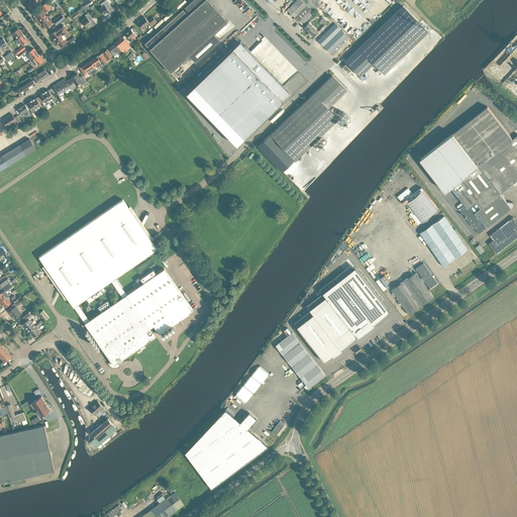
[(31,8),(35,5),(38,3),(35,0),(29,0),(27,2),(31,8)]
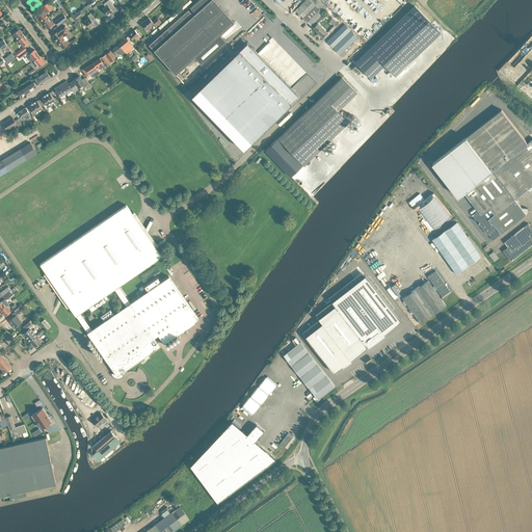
[(63,5),(59,0),(51,0),(49,2),(43,6),(45,9),(44,9),(37,15),(43,22),(48,18),(45,14),(53,7),(51,5),(56,1),(61,7),(63,5)]
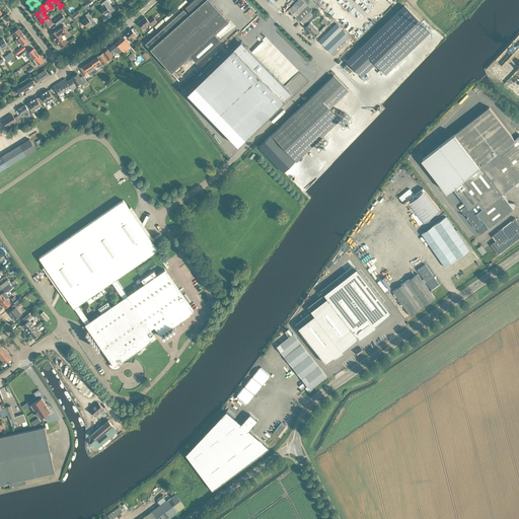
[(106,17),(115,11),(106,0),(105,0),(101,4),(103,6),(100,8),(106,17)]
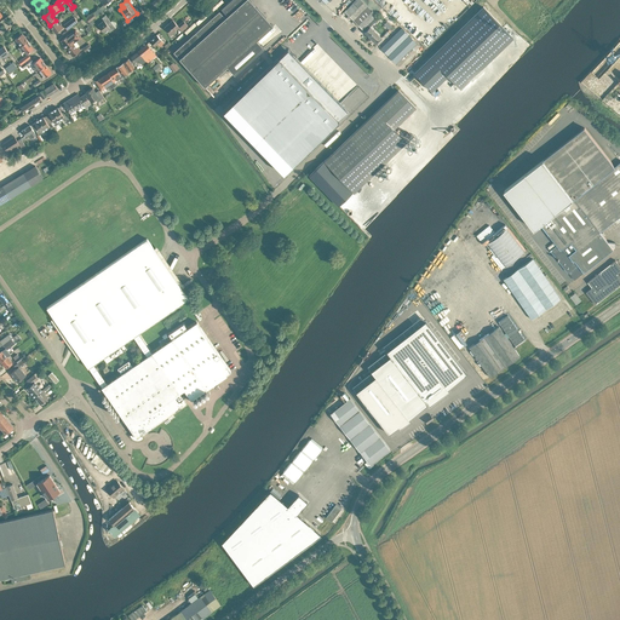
[(219,11),(173,52),(205,86),(228,67),(235,75),(264,49),(257,40),(273,26),(250,0),(230,0),(222,9),(223,11),(220,13),(219,11)]
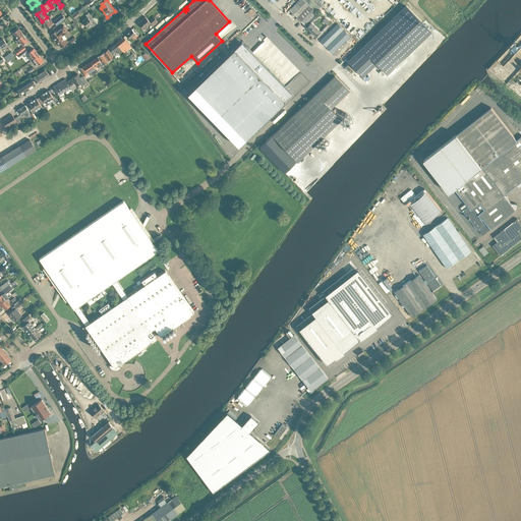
[(298,0),(293,6),(289,9),(304,24),(305,24),(307,26),(306,27),(309,31),(315,37),(316,36),(320,33),(321,32),(314,25),(310,22),(313,19),(319,14),(315,12),(317,9),(320,11),(326,18),(335,26),(338,23),(321,6),(320,7),(312,0),(298,0)]
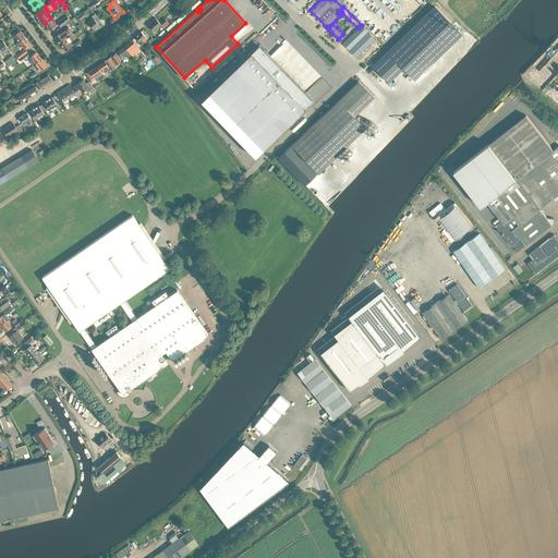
[(435,7),(373,67),(388,82),(403,68),(414,80),(461,34),(435,7)]
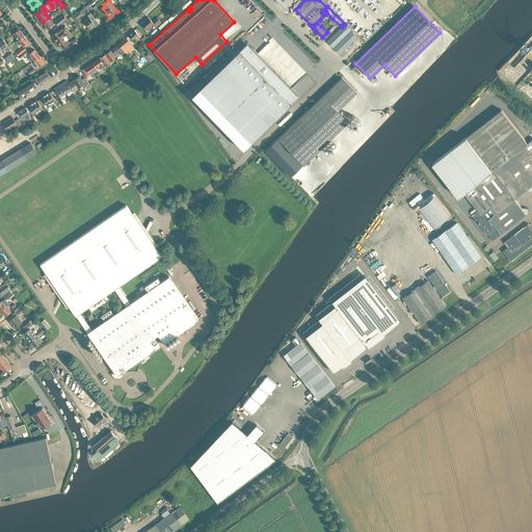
[(81,10),(73,17),(75,20),(83,14),(81,10)]
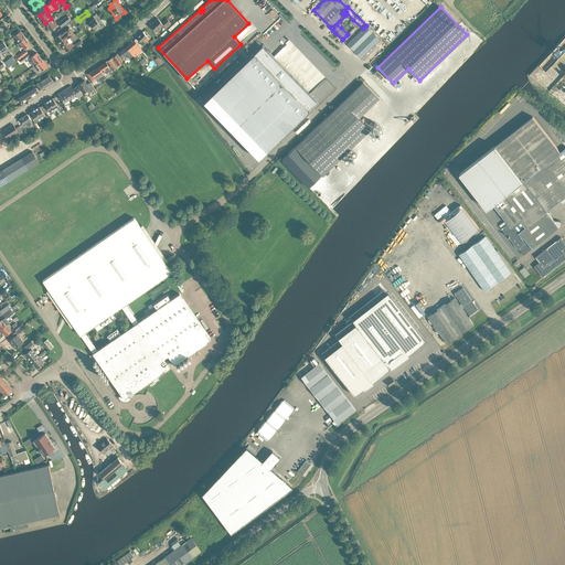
[(100,30),(105,25),(96,13),(93,17),(95,19),(89,22),(95,30),(98,28),(100,30)]
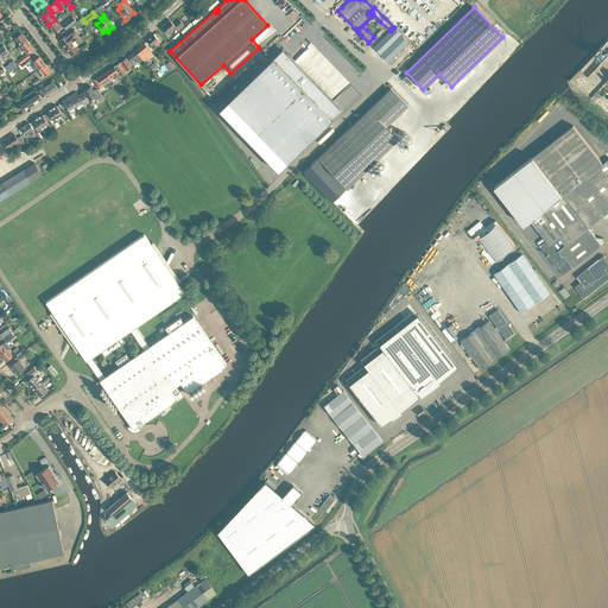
[(65,30),(76,21),(73,17),(62,25),(65,30)]
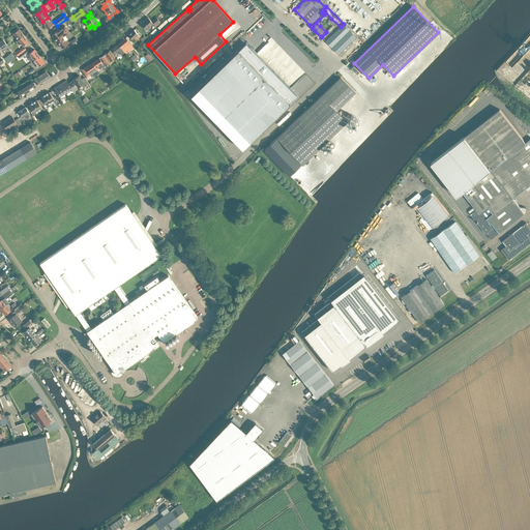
[(152,22),(148,17),(147,17),(141,24),(146,30),(152,24),(155,27),(160,22),(156,18),(152,22)]
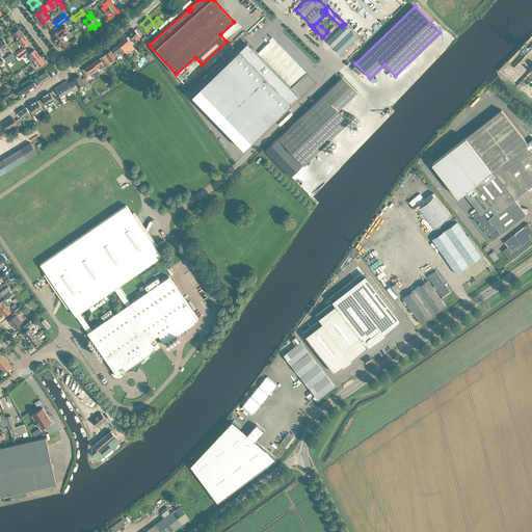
[(48,18),(43,22),(48,28),(52,25),(54,23),(52,21),(51,20),(50,20),(48,18)]
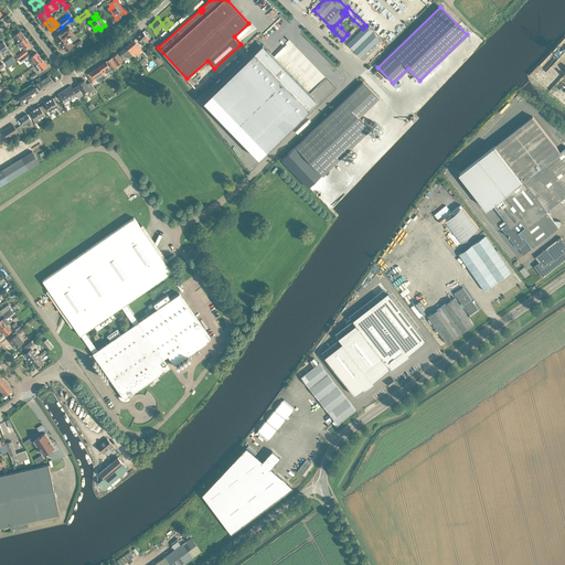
[(348,44),(347,44),(361,57),(364,54),(380,39),(366,25),(363,29),(351,40),(348,44)]
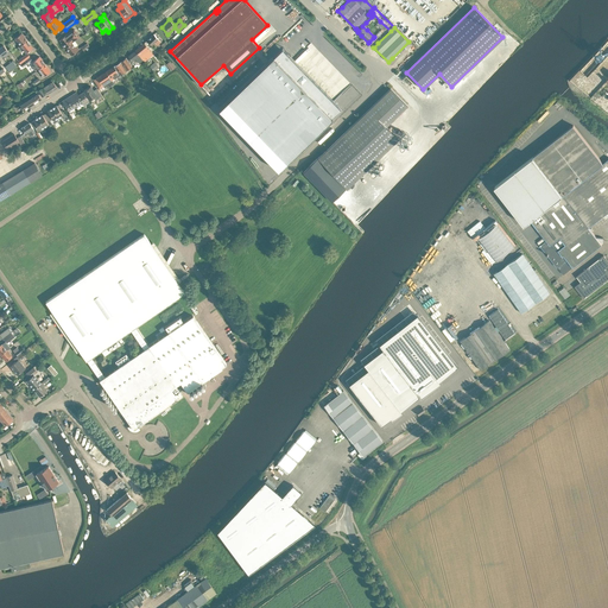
[(59,39),(65,48),(71,43),(76,39),(80,37),(75,29),(68,35),(64,36),(59,39)]
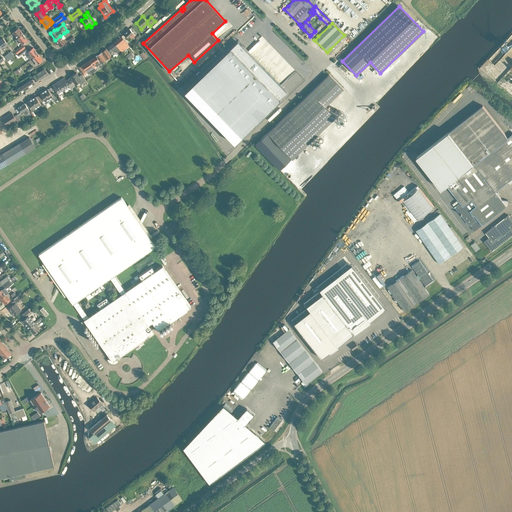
[(15,40),(23,34),(18,28),(12,32),(17,38),(15,40)]
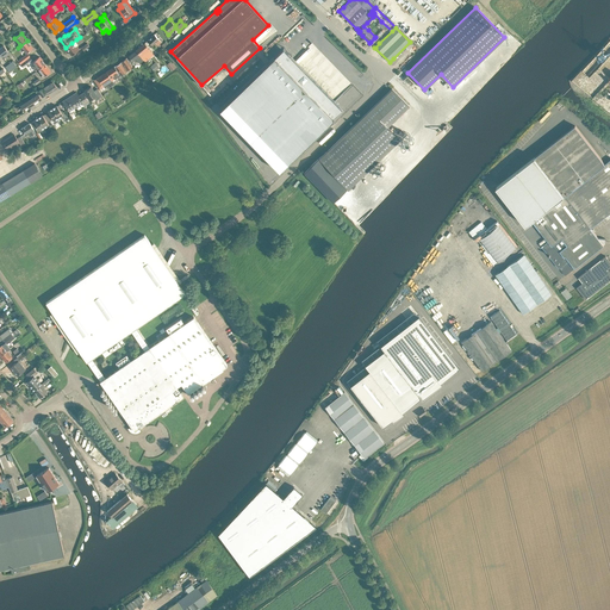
[(157,45),(161,42),(154,33),(148,41),(151,44),(153,45),(154,44),(156,47),(157,45)]
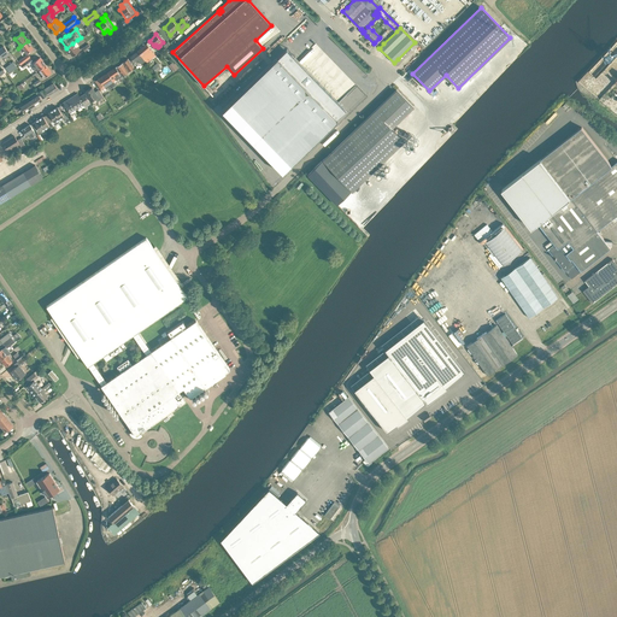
[(27,53),(33,48),(28,41),(18,48),(22,52),(24,51),(27,53)]
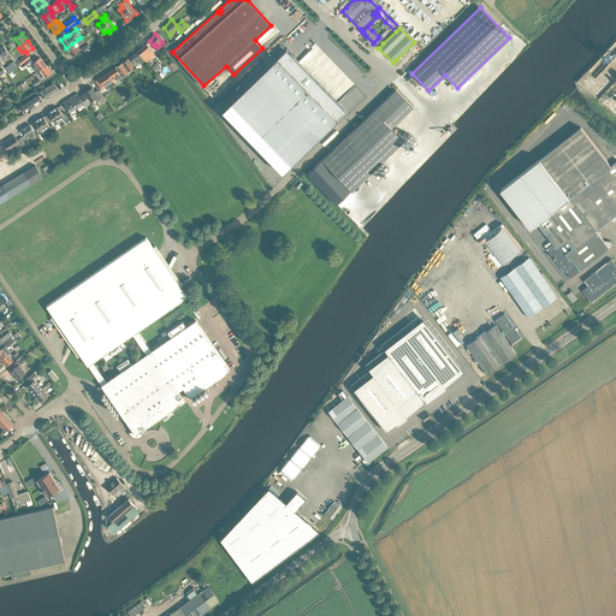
[(72,43),(66,48),(72,55),(81,51),(77,47),(76,48),(73,45),(72,43)]
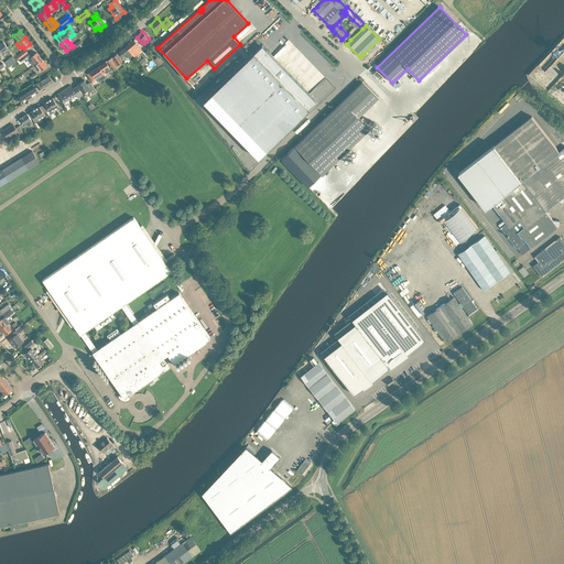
[(133,40),(126,46),(131,53),(132,55),(133,56),(141,50),(139,47),(137,44),(133,40)]
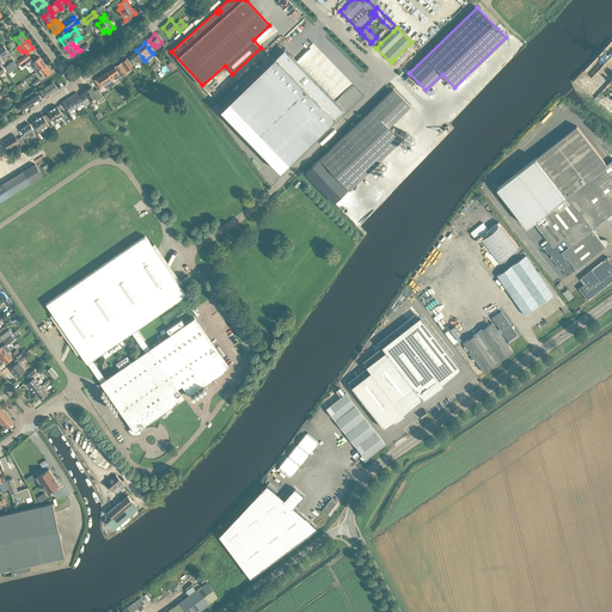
[(144,60),(142,57),(136,50),(129,56),(133,61),(134,60),(136,62),(138,60),(140,63),(144,60)]
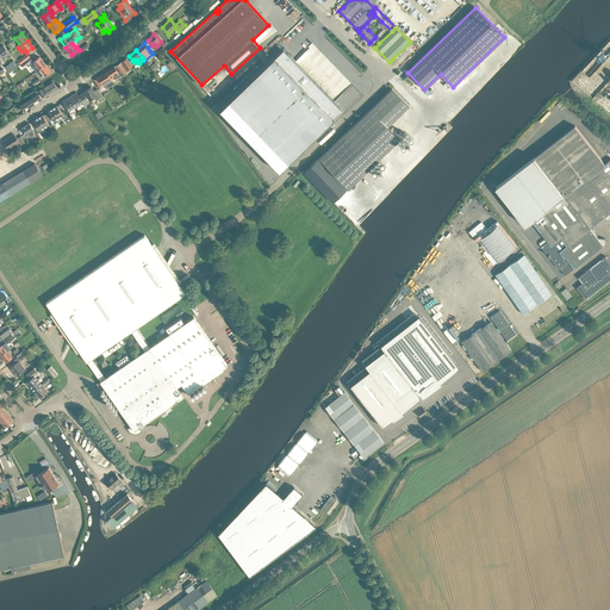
[(274,58),(273,58),(219,110),(279,172),(332,119),(341,110),(282,50),(274,58)]
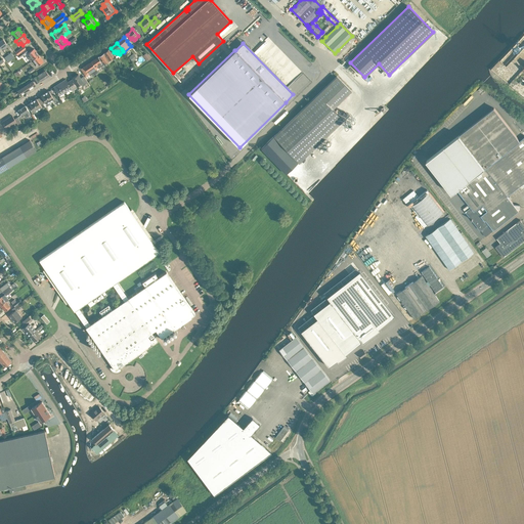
[(17,55),(27,49),(24,46),(15,52),(17,55)]
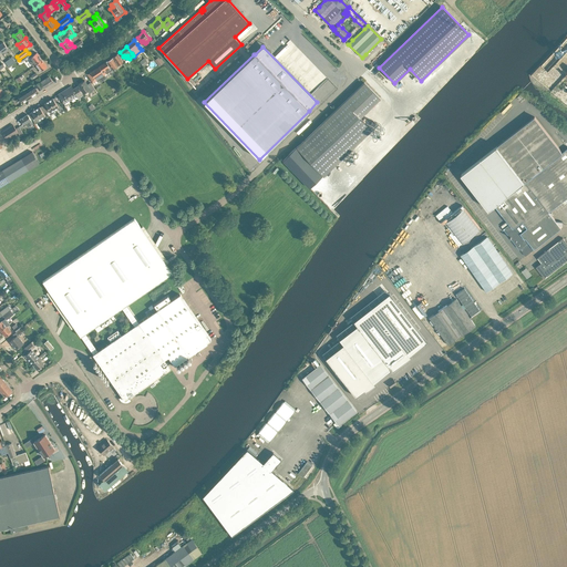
[(545,60),(536,70),(557,88),(566,86),(566,79),(565,80),(563,82),(559,82),(566,73),(566,50),(553,66),(545,60)]
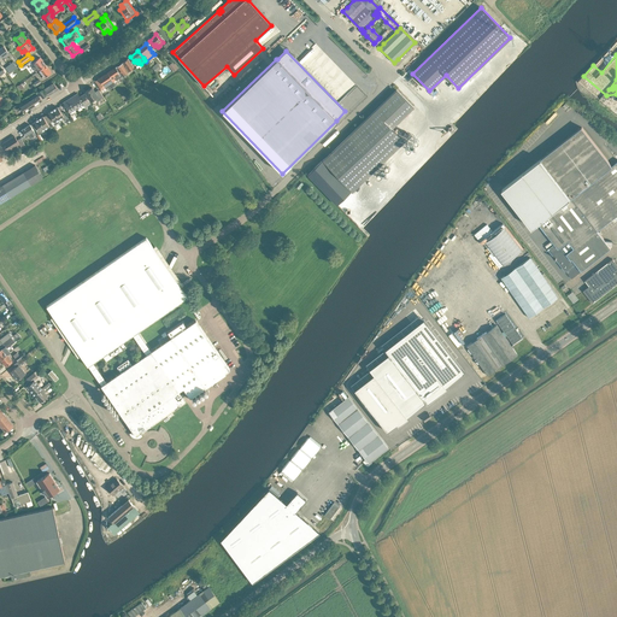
[(39,70),(46,65),(40,57),(33,63),(35,65),(33,68),(36,72),(39,70)]
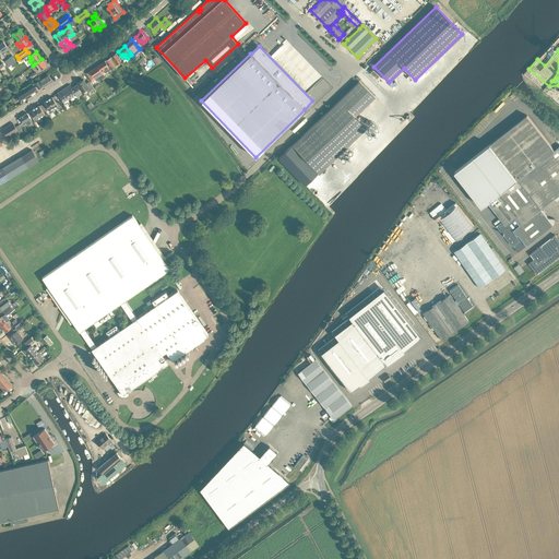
[(21,62),(31,56),(28,52),(19,59),(21,62)]
